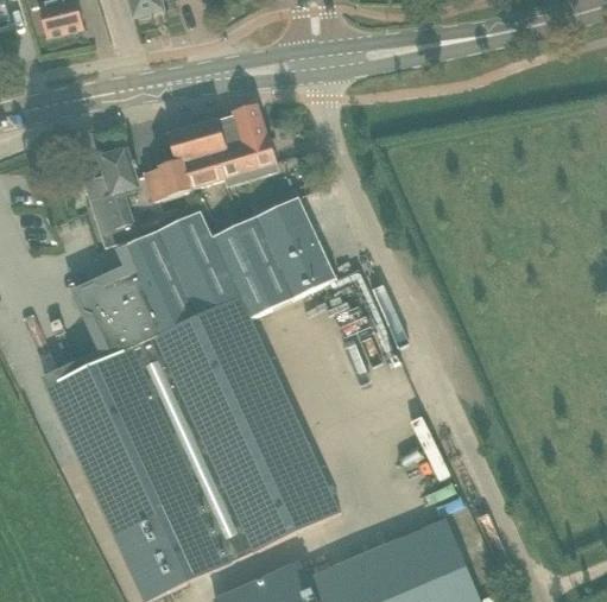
[(27,0),(30,7),(38,5),(46,37),(83,27),(76,0),(27,0)]
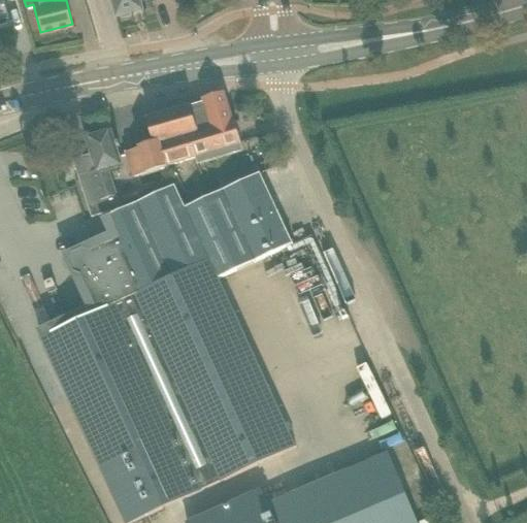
[(111,0),(116,12),(140,5),(138,0),(111,0)]
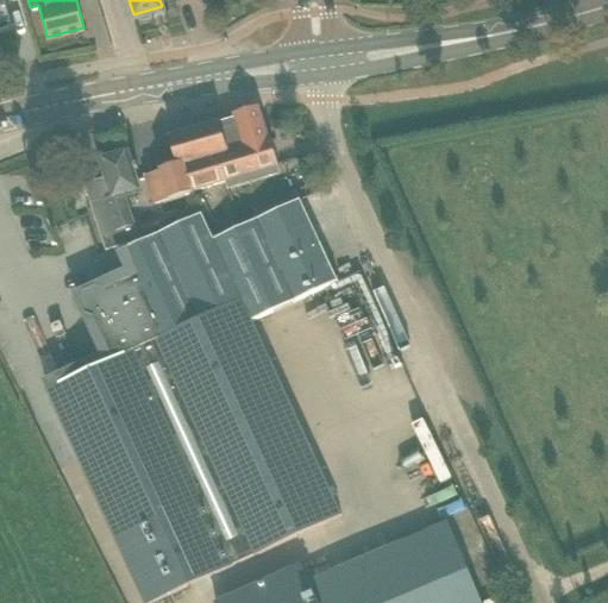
[(234,114),(217,119),(169,133),(177,159),(143,170),(152,200),(224,178),(226,186),(279,170),(268,134),(267,134),(257,104),(233,111),(234,114)]
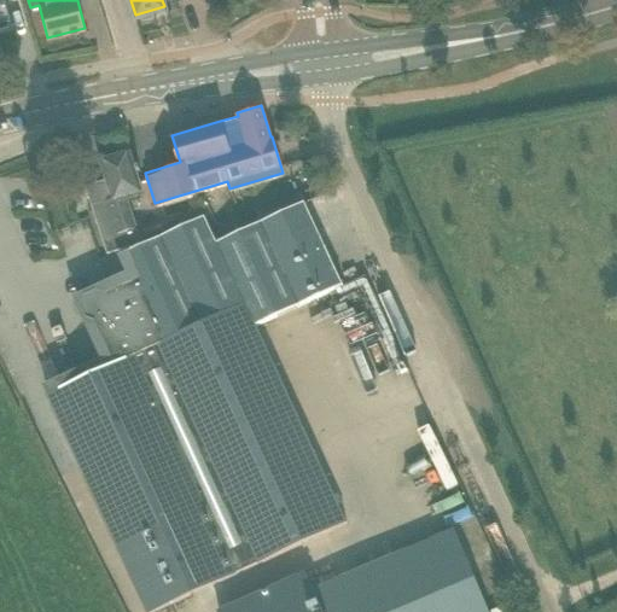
[(115,149),(112,153),(98,157),(104,176),(85,182),(105,249),(140,238),(126,192),(141,187),(139,179),(141,179),(137,162),(133,162),(129,147),(124,149),(121,147),(115,149)]
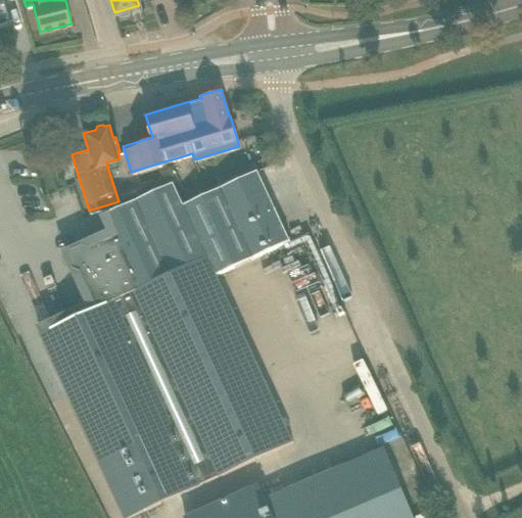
[(96,304),(39,330),(125,516),(291,439),(215,273),(289,238),(256,168),(182,201),(172,179),(107,209),(117,232),(89,245),(81,242),(69,247),(66,254),(72,266),(80,269),(96,304)]
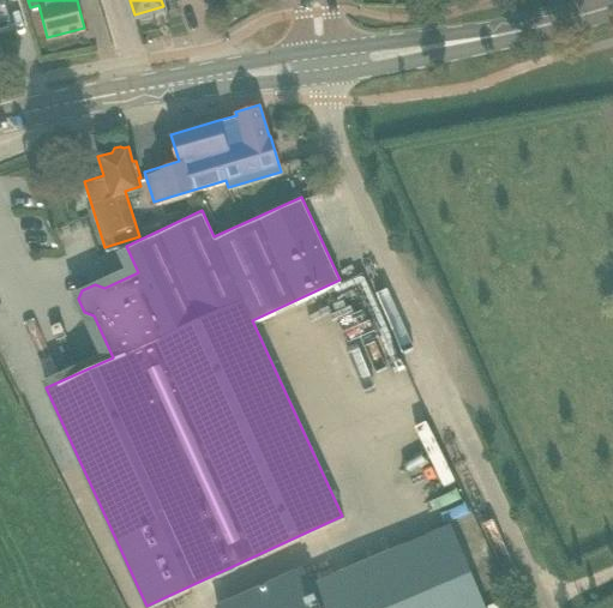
[(486,607),(450,522),(310,581),(302,564),(218,602),(217,607),(486,607)]
